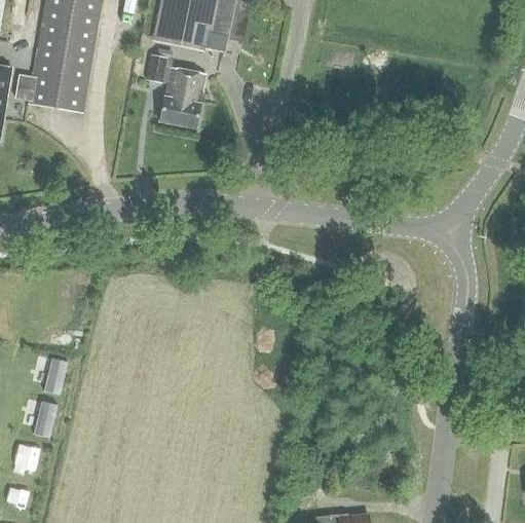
[(29,102),(83,111),(102,0),(46,0),(34,76),(20,74),(15,97),(30,99),(29,102)]
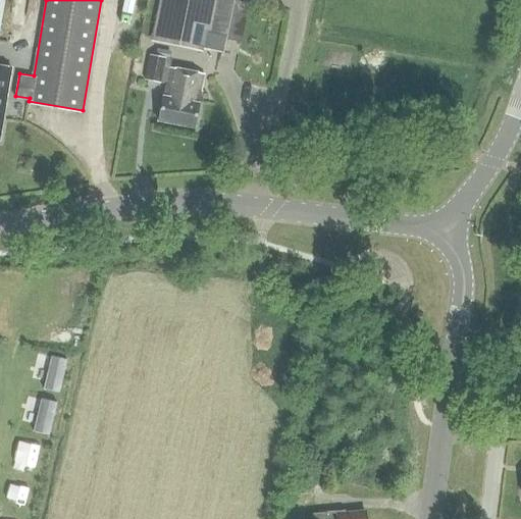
[(161,0),(153,37),(224,51),(231,13),(235,0),(161,0)]
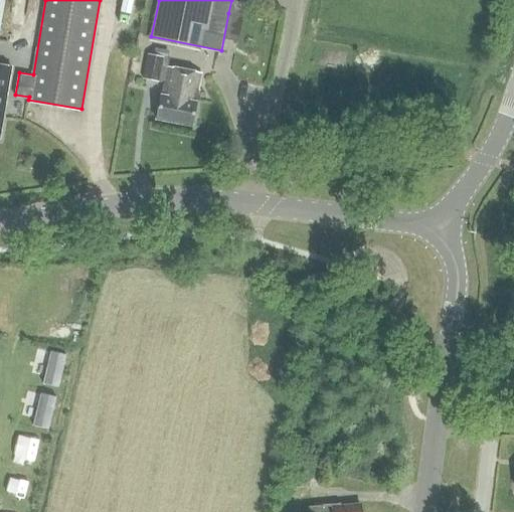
[(231,0),(228,13),(242,16),(245,2),(236,0),(231,0)]
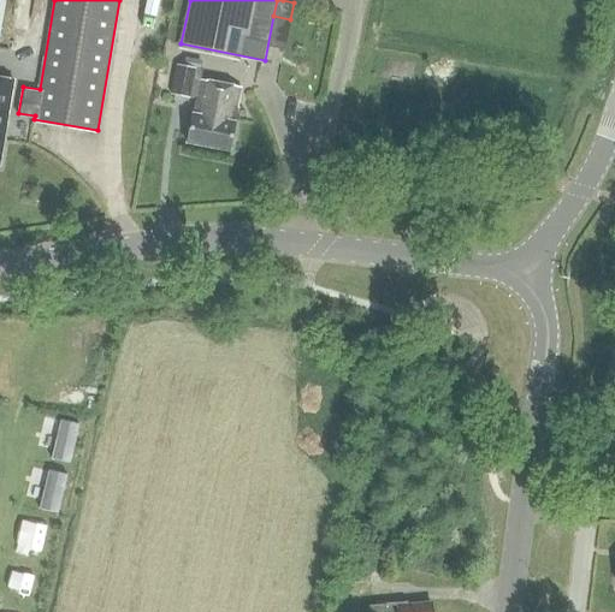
[(242,85),(201,77),(203,67),(178,63),(172,91),(197,96),(194,112),(193,112),(188,141),(230,148),(236,120),(238,107),(237,107),(242,85)]
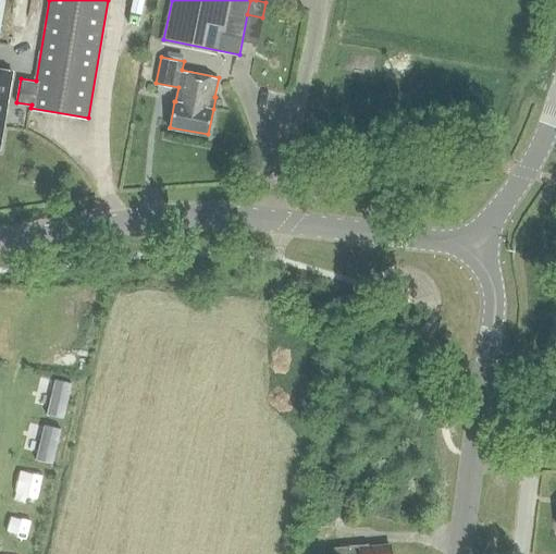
[(0,147),(13,71),(0,68),(0,147)]
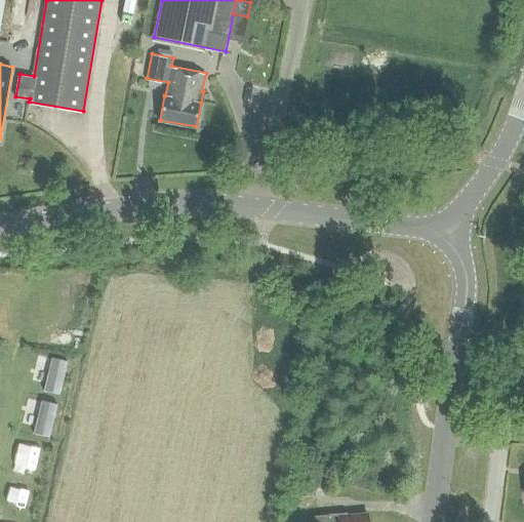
[(368,521),(368,512),(348,515),(348,512),(314,515),(315,521),(368,521)]
